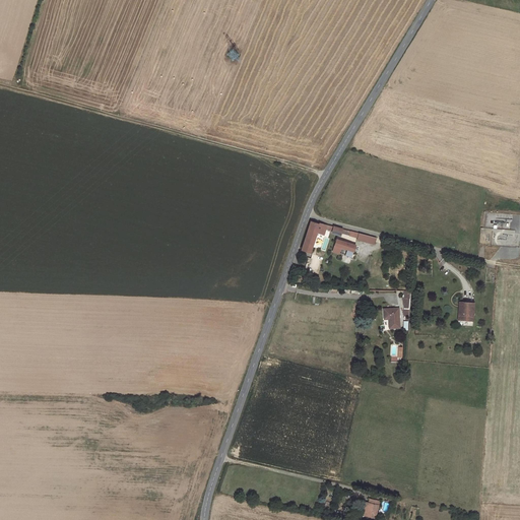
[(341,233),(349,235),(350,230),(319,221),(319,223),(311,221),(300,249),(308,252),(315,233),(323,234),(324,228),(333,230),(332,233),(340,235),(341,233)]
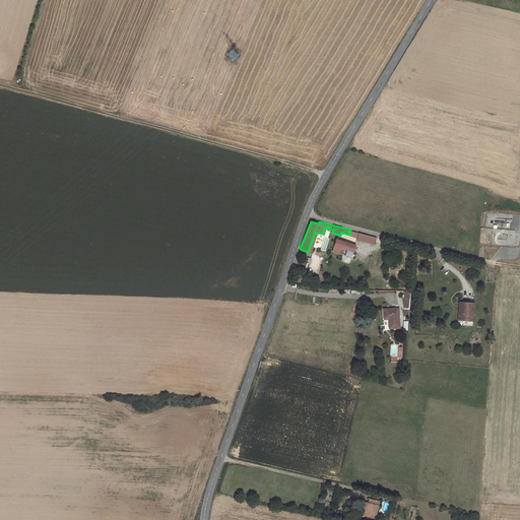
[(350,230),(349,235),(358,237),(356,239),(374,244),(376,237),(350,230)]
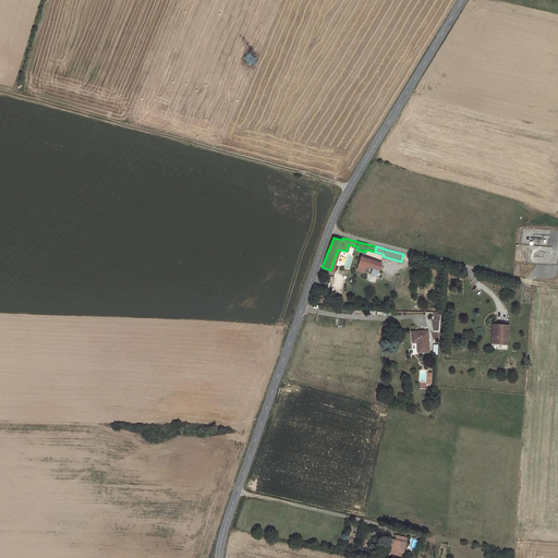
[(361,256),(356,269),(364,273),(366,265),(379,269),(381,263),(361,256)]
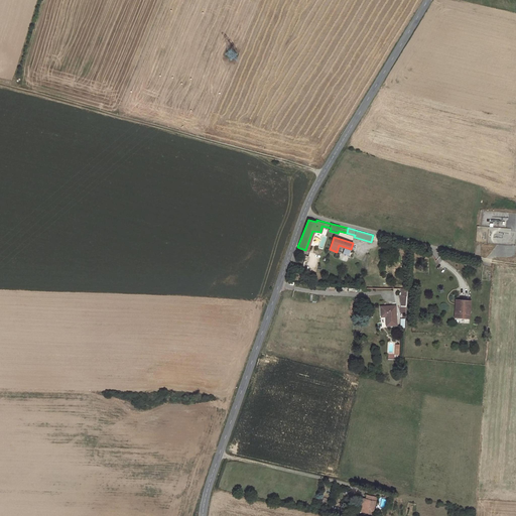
[(406,306),(407,295),(401,295),(398,295),(400,306),(406,306)]
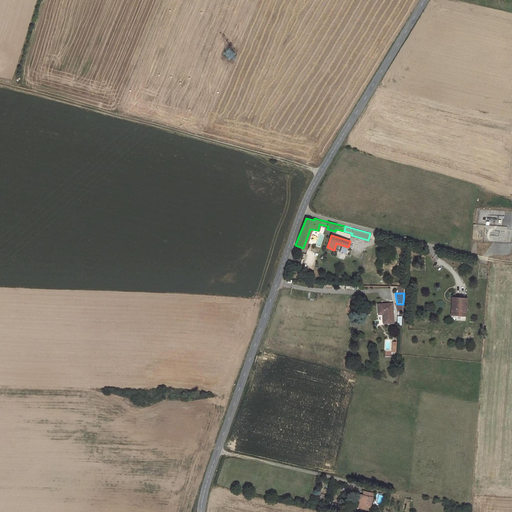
[(467,300),(455,300),(454,317),(467,317),(467,300)]
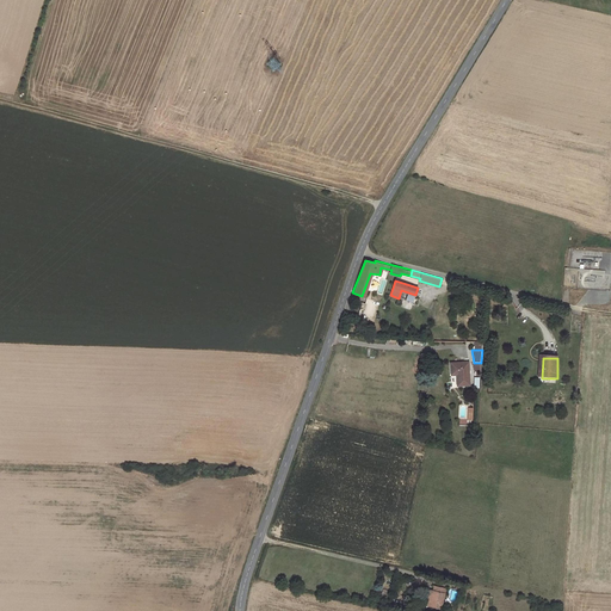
[(450,363),(450,376),(456,376),(456,386),(468,386),(468,363),(450,363)]
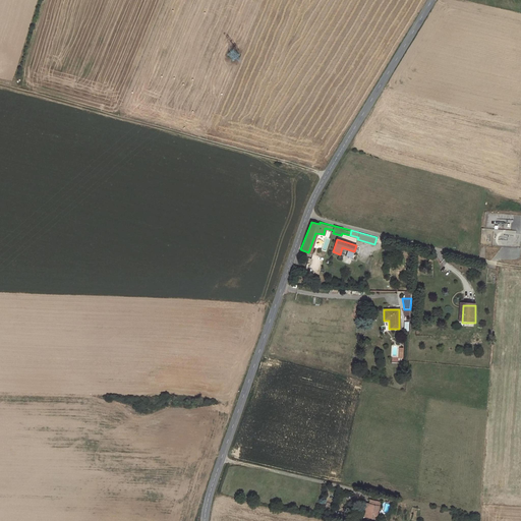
[(355,504),(352,514),(364,517),(369,498),(357,496),(355,504)]
